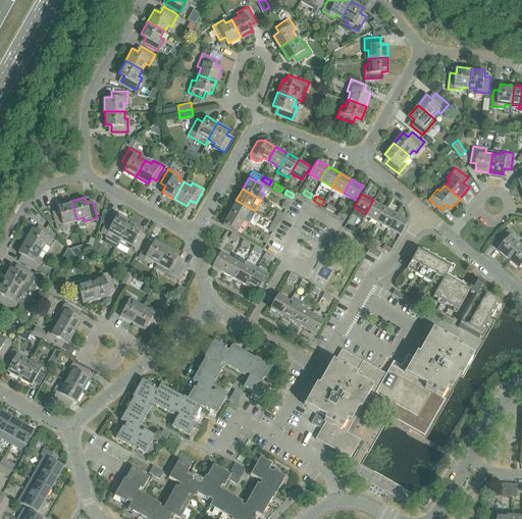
[(285,198),(281,205),(285,207),(290,200),(285,198)]
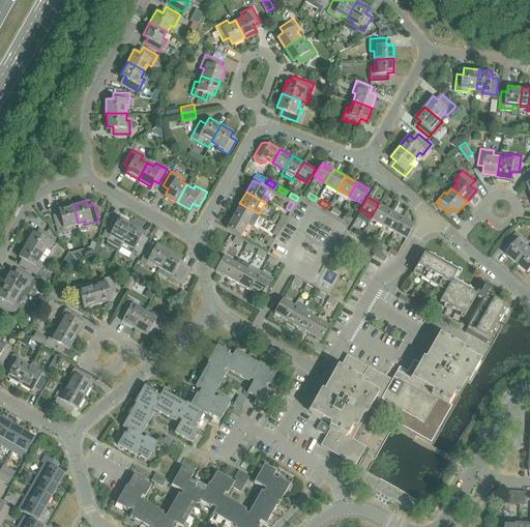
[(239,203),(233,214),(247,223),(254,211),(239,203)]
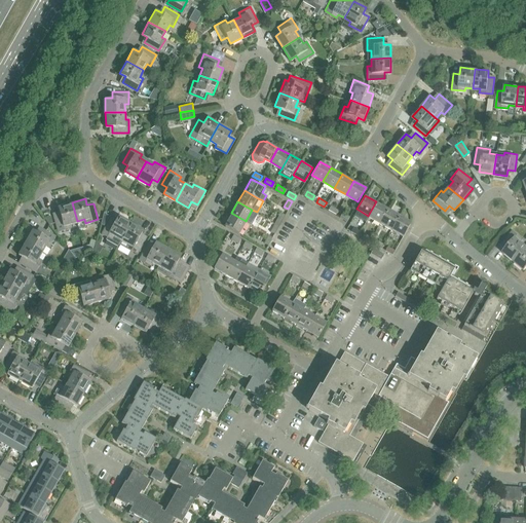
[(376,201),(368,216),(379,222),(387,208),(376,201)]
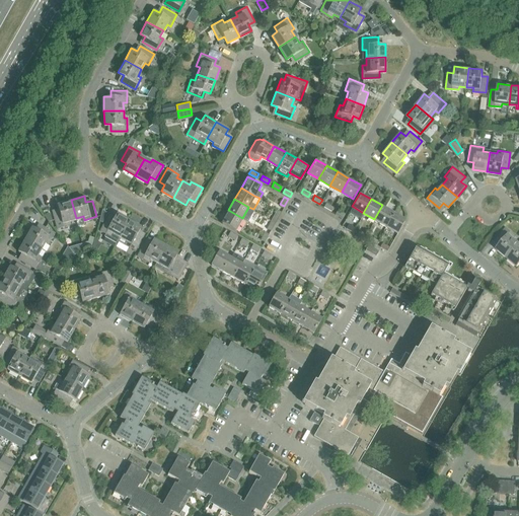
[(76,218),(71,200),(57,203),(59,210),(53,211),(57,227),(70,224),(69,220),(76,218)]
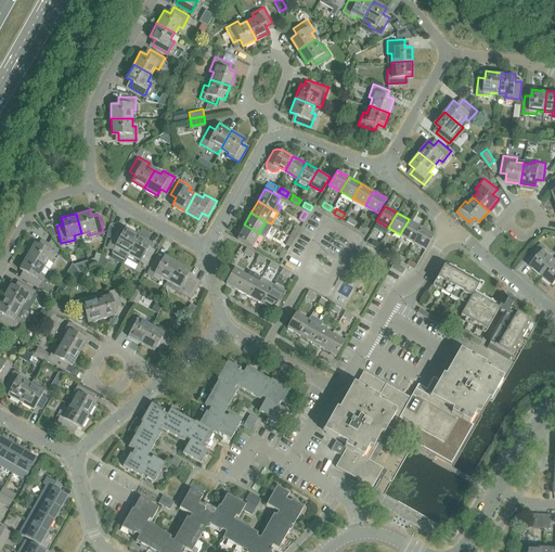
[(349,216),(346,220),(353,225),(357,220),(349,216)]
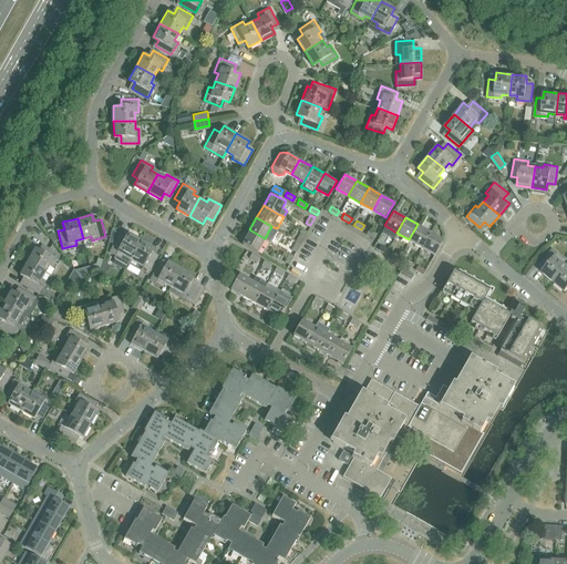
[(418,224),(409,239),(422,246),(430,232),(418,224)]
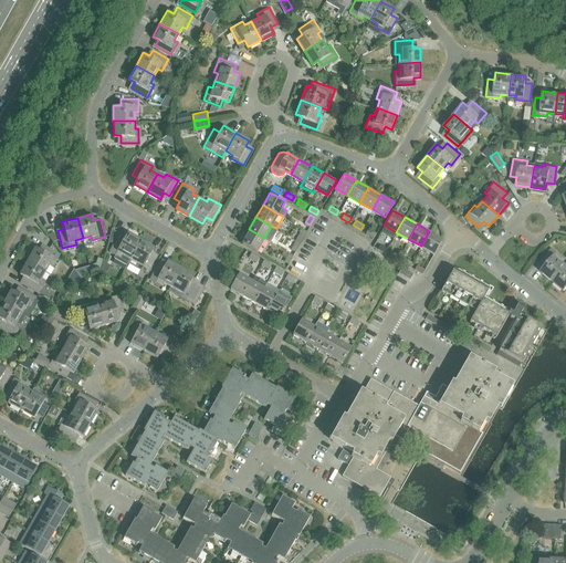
[(302,227),(297,235),(302,238),(306,230),(302,227)]
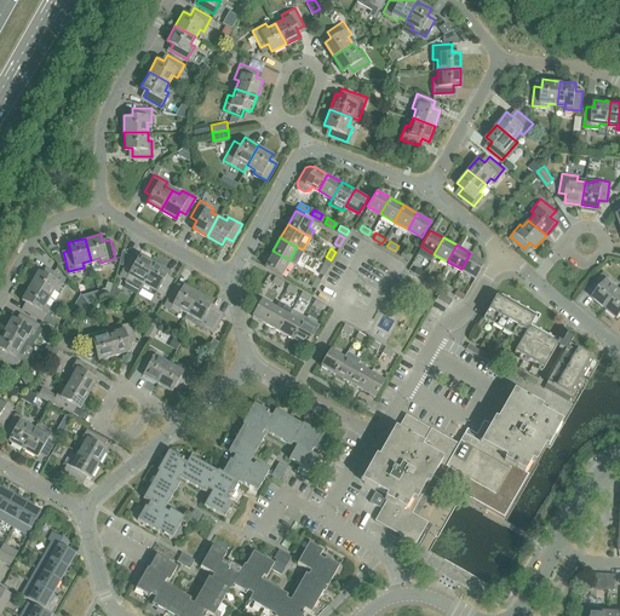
[(403,248),(401,253),(409,258),(412,253),(403,248)]
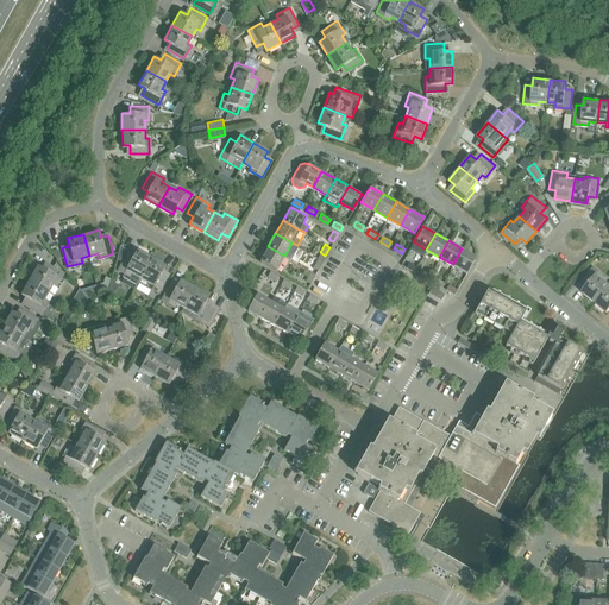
[(268,246),(261,259),(276,269),(284,256),(268,246)]
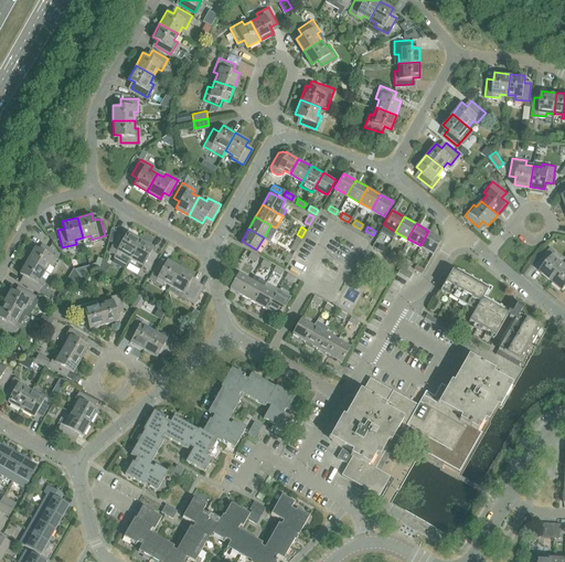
[(428,231),(420,245),(433,253),(440,237),(428,231)]
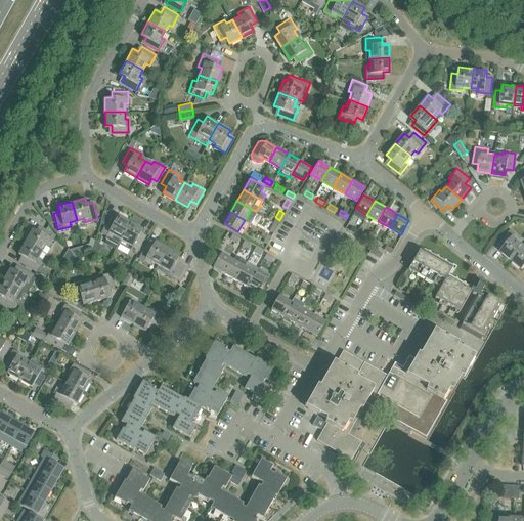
[(108,217),(101,231),(106,234),(105,236),(117,244),(119,241),(121,237),(130,221),(121,215),(120,217),(118,215),(115,220),(108,217)]
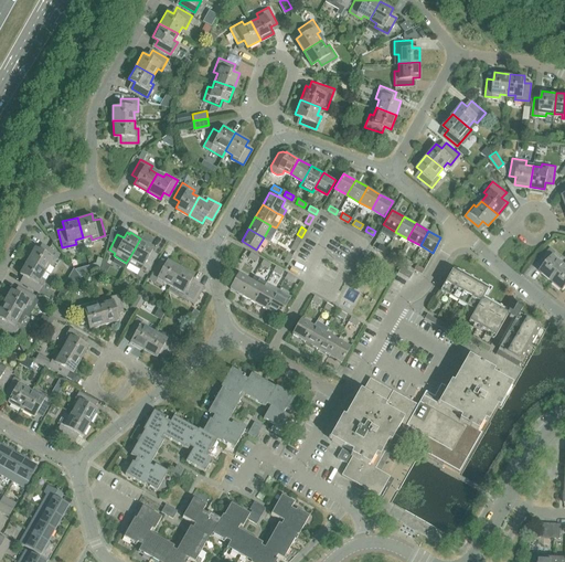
[(140,239),(130,256),(128,260),(147,271),(156,255),(150,252),(153,245),(140,239)]
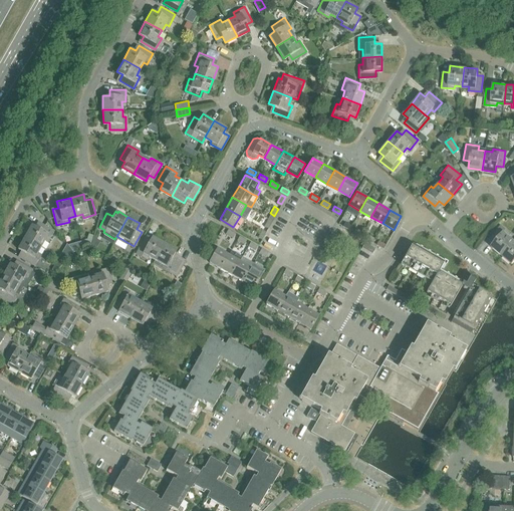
[(268,217),(264,225),(268,227),(272,220),(268,217)]
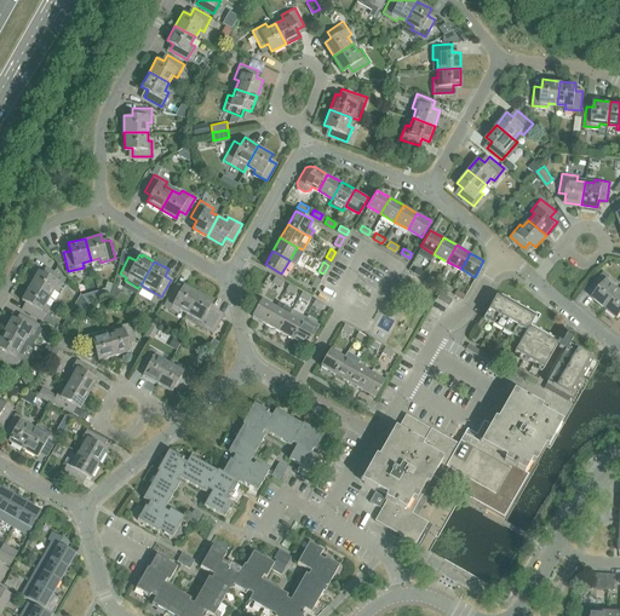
[(415,265),(413,270),(422,275),(424,270),(415,265)]
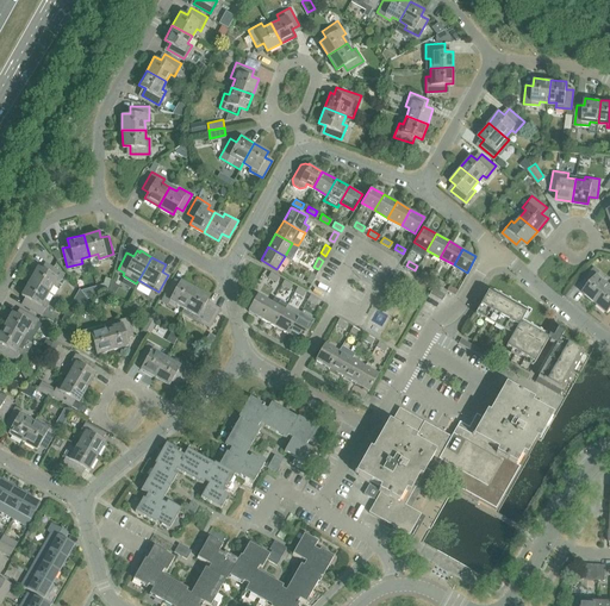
[(37,266),(29,279),(49,291),(54,283),(57,285),(64,272),(48,262),(44,269),(37,266)]
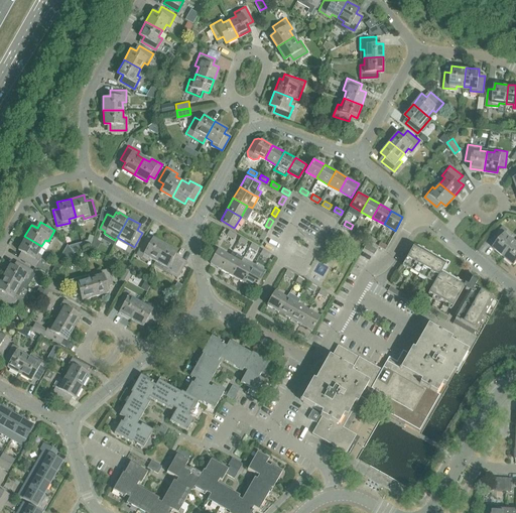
[(493,246),(503,255),(515,240),(510,236),(512,233),(502,225),(492,237),(497,241),(493,246)]
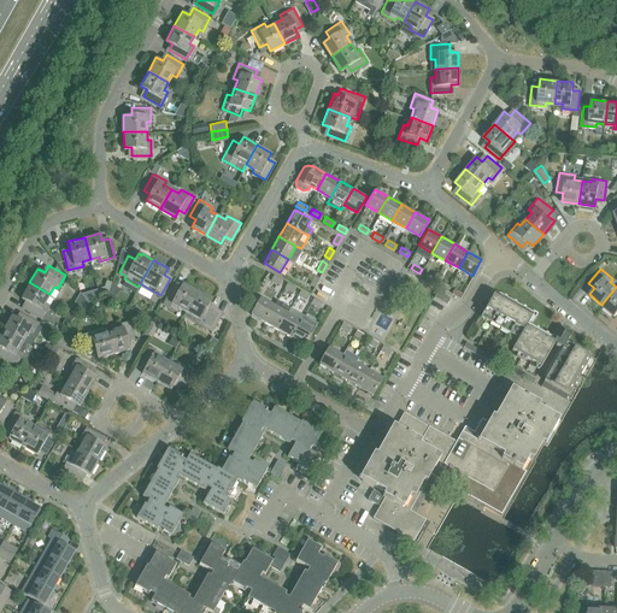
[(274,272),(271,278),(280,283),(282,278),(274,272)]
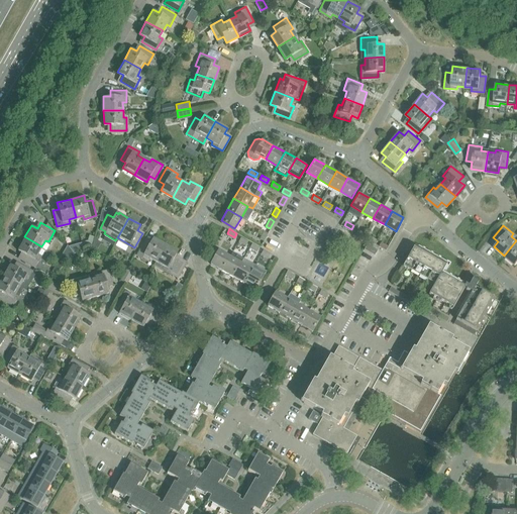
[(357,228),(355,232),(363,236),(365,232),(357,228)]
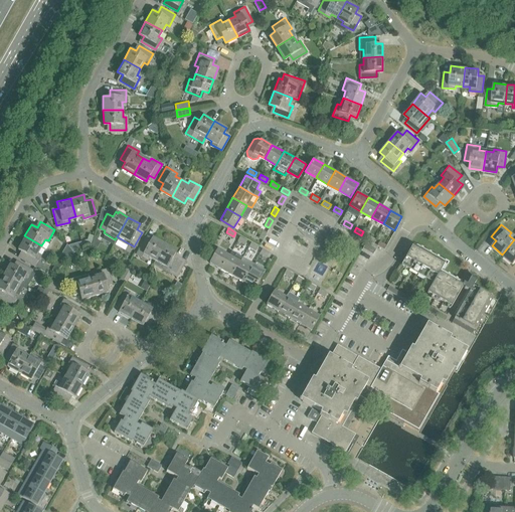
[(263,228),(259,236),(263,238),(267,231),(263,228)]
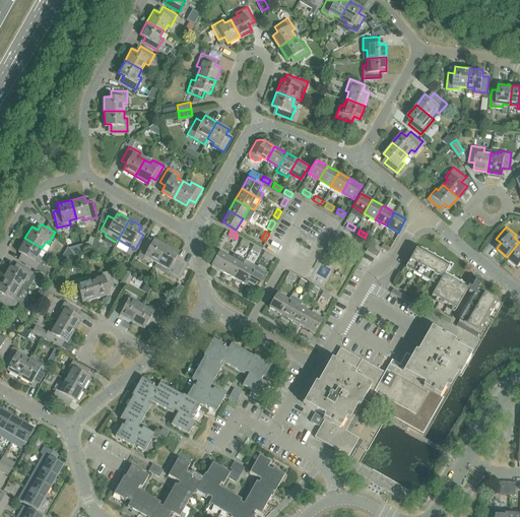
[(371,236),(369,240),(376,245),(378,241),(371,236)]
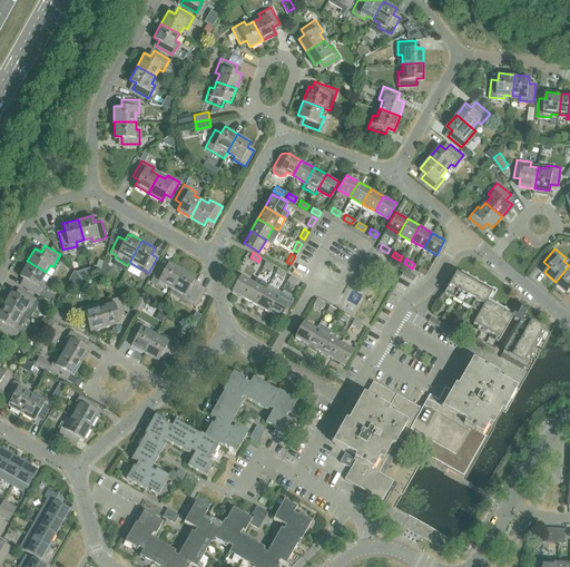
[(265,260),(263,264),(271,269),(274,264),(265,260)]
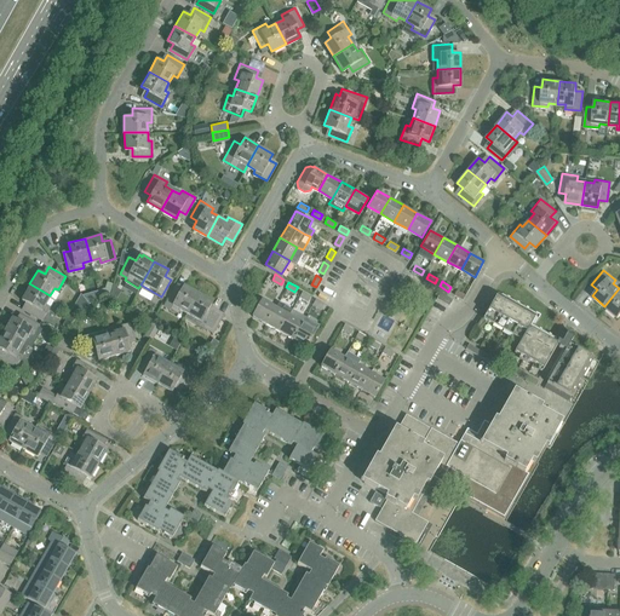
[(50,295),(29,283),(22,298),(28,303),(24,309),(41,318),(50,305),(46,303),(50,295)]
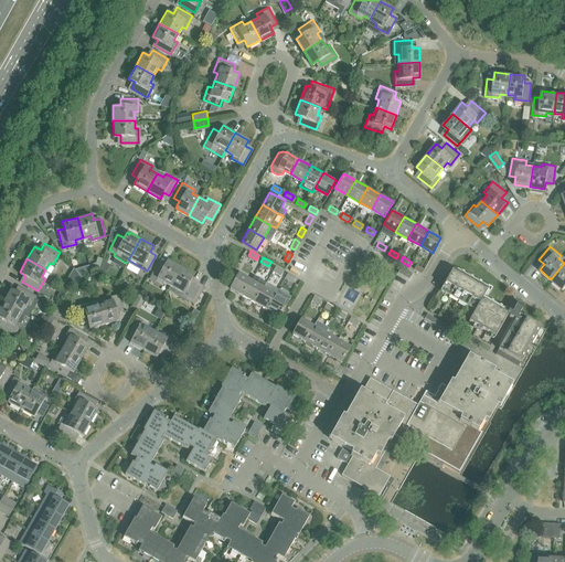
[(163,281),(170,284),(180,266),(167,258),(163,265),(158,262),(149,277),(161,284),(163,281)]
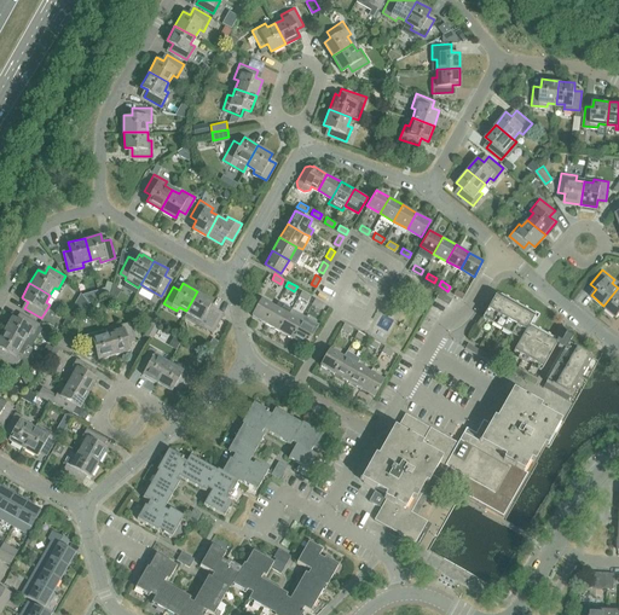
[(618,288),(603,306),(617,317),(618,312),(618,288)]
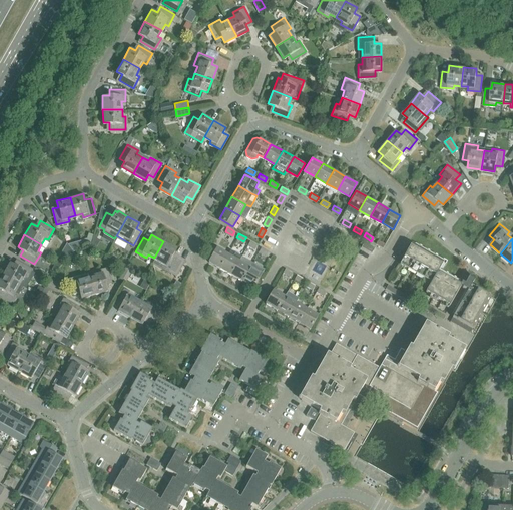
[(249,239),(247,243),(254,247),(258,243),(249,239)]
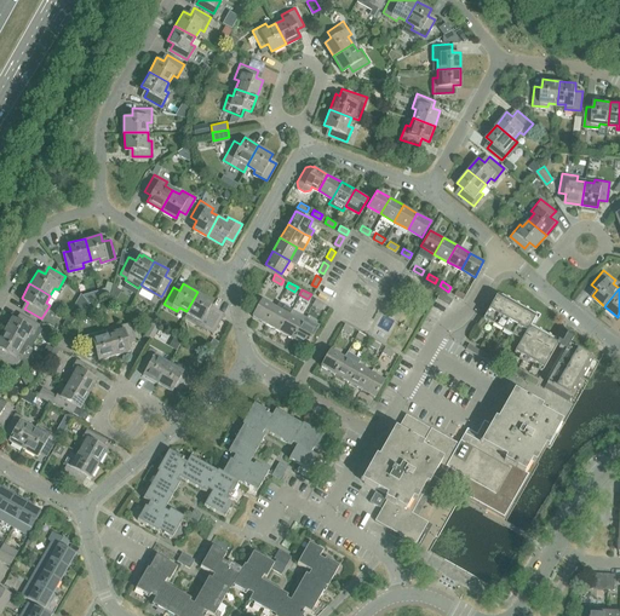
[(457,289),(453,294),(463,299),(465,294),(457,289)]
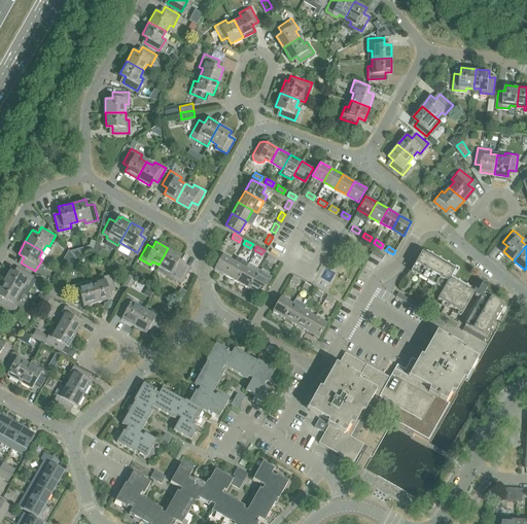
[(384,253),(374,247),(371,252),(382,258),(384,253)]
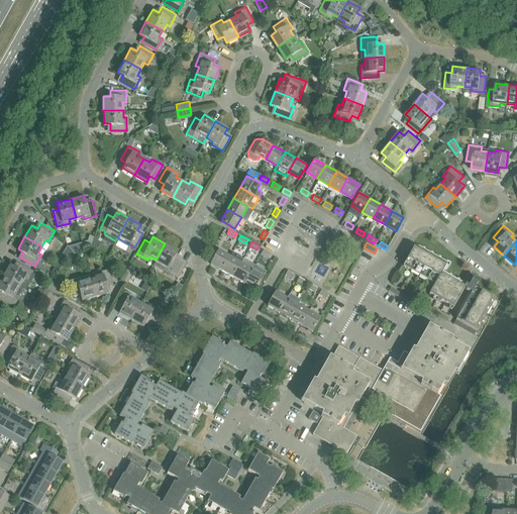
[(165,243),(156,260),(162,264),(160,267),(172,274),(180,259),(174,255),(177,250),(165,243)]
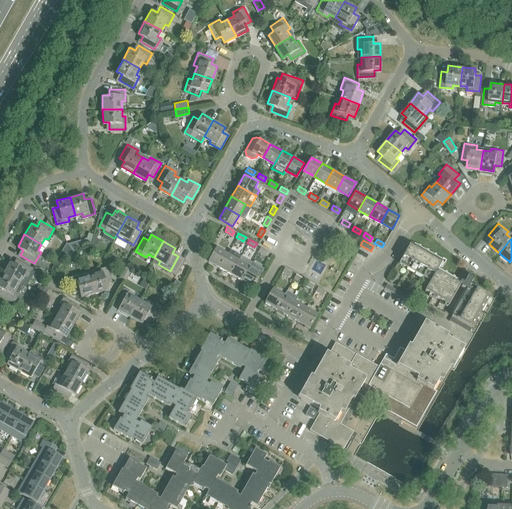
[(413,243),(410,241),(398,262),(430,279),(424,289),(429,292),(428,294),(435,298),(436,296),(445,301),(444,303),(447,305),(448,303),(460,283),(462,284),(461,285),(464,287),(451,310),(453,311),(449,319),(469,330),(471,325),(472,325),(490,294),(470,282),(473,278),(473,276),(473,275),(472,274),(471,273),(469,273),(468,274),(465,278),(462,276),(461,280),(441,268),(445,259),(415,241),(414,241),(413,243)]
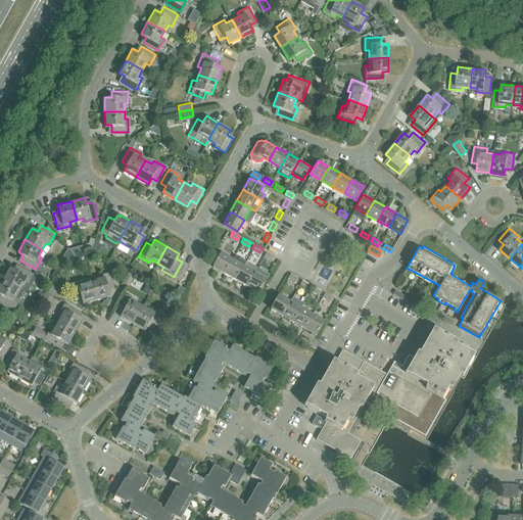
[(266,250),(264,255),(271,260),(274,255),(266,250)]
